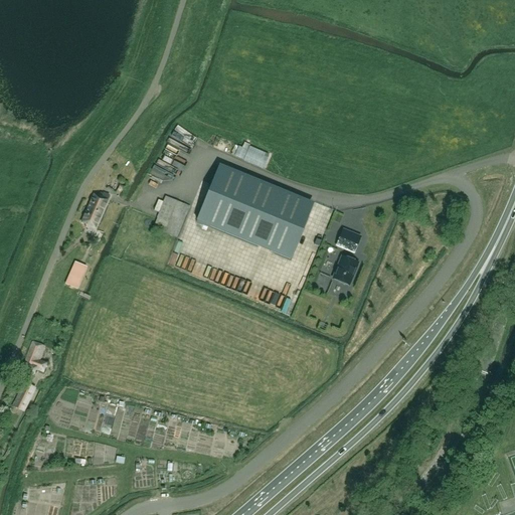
[(266,170),(270,156),(243,149),(242,151),(234,148),(230,160),(266,170)]
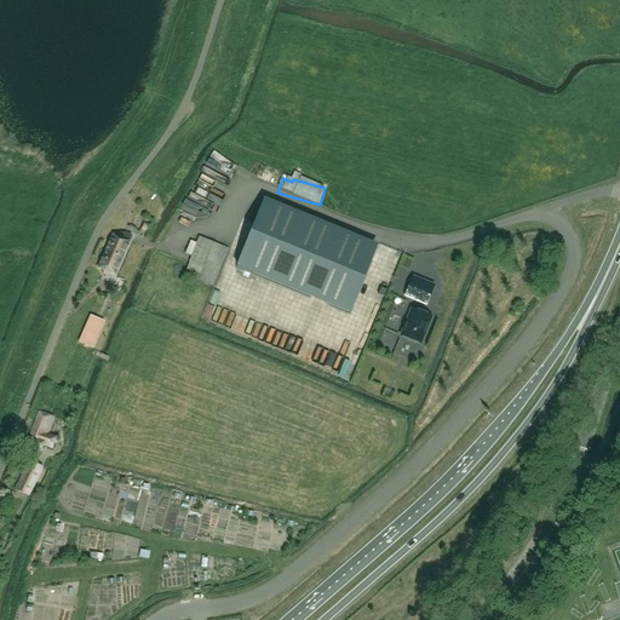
[(204,199),(208,190),(199,185),(194,194),(204,199)]
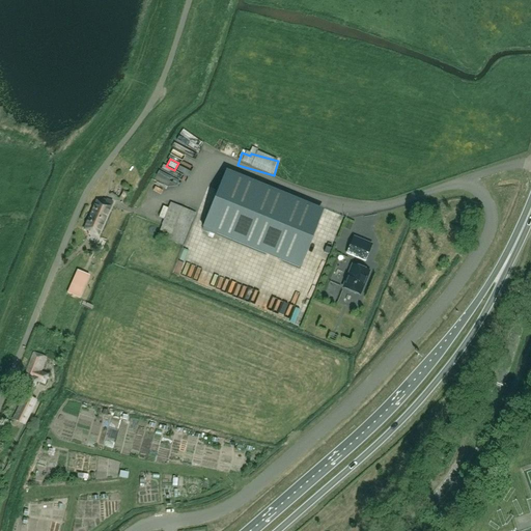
[(324,211),(226,170),(202,227),(300,268),(324,211)]
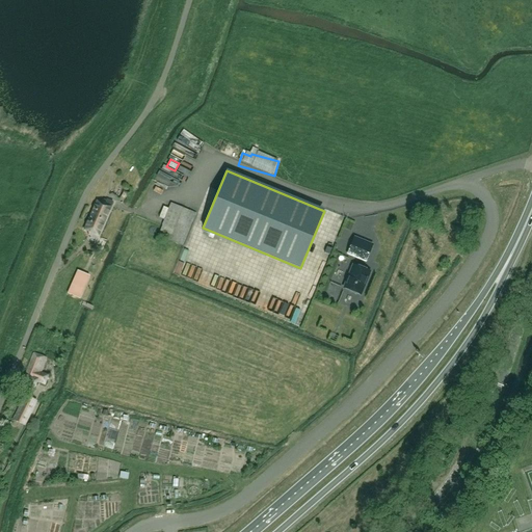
[(90,215),(105,221),(113,203),(107,200),(105,205),(97,202),(90,215)]
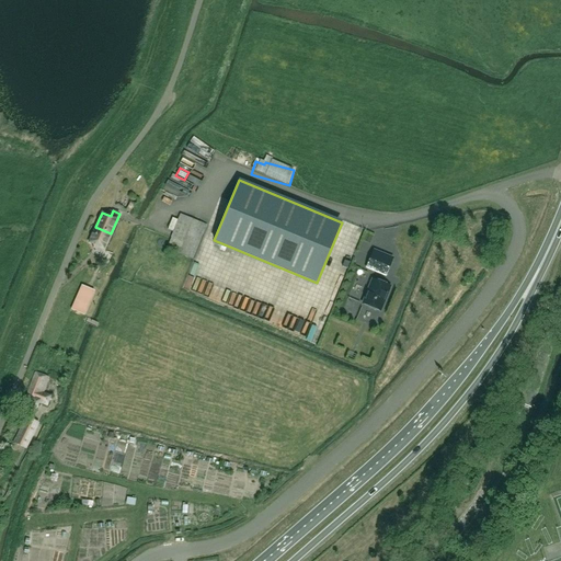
[(193,259),(206,225),(181,215),(179,220),(172,218),(168,230),(173,232),(167,249),(193,259)]
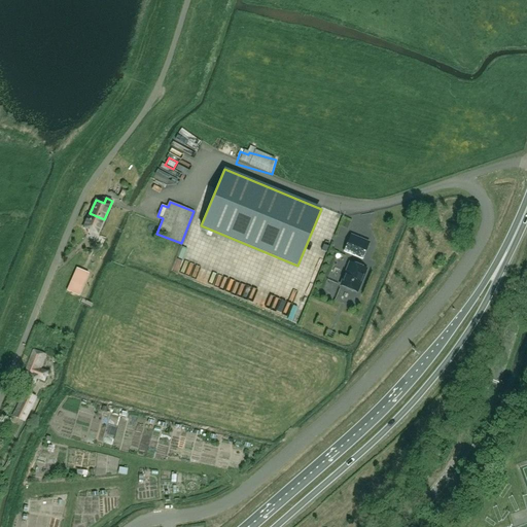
[(104,219),(90,213),(83,227),(92,232),(90,236),(96,239),(104,219)]
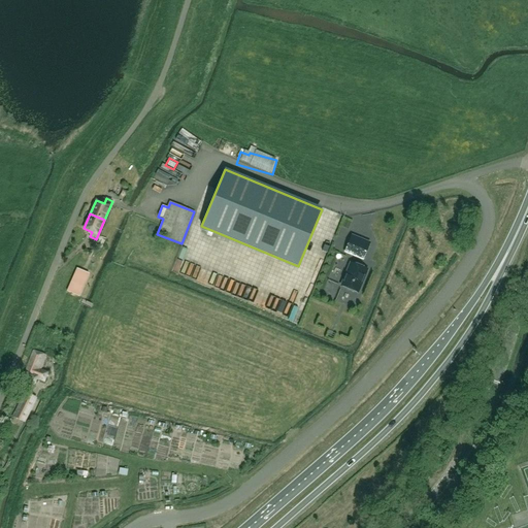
[(361,239),(352,235),(345,250),(363,257),(367,246),(369,242),(361,239)]
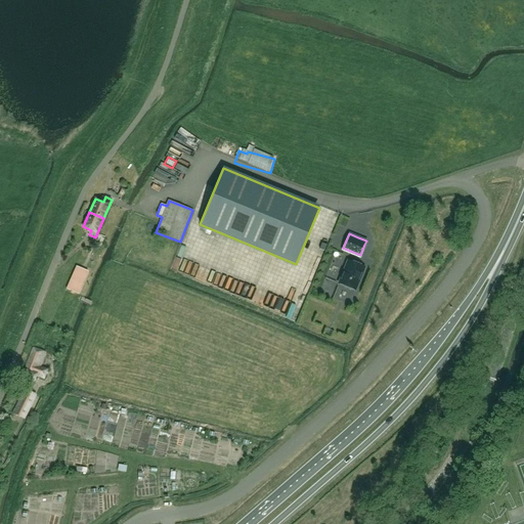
[(335,254),(330,271),(329,271),(326,278),(336,281),(343,257),(335,254)]
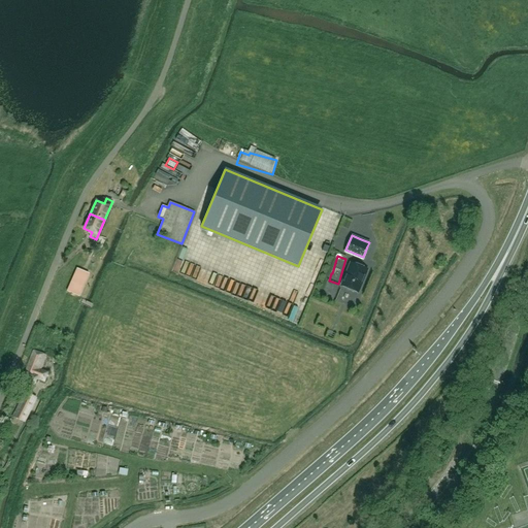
[(174,274),(180,277),(186,265),(179,263),(174,274)]
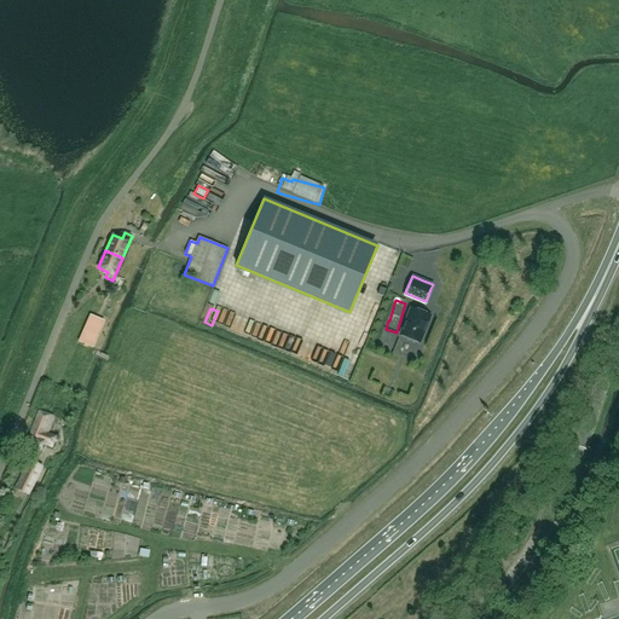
[(429,316),(411,308),(400,335),(418,343),(429,316)]
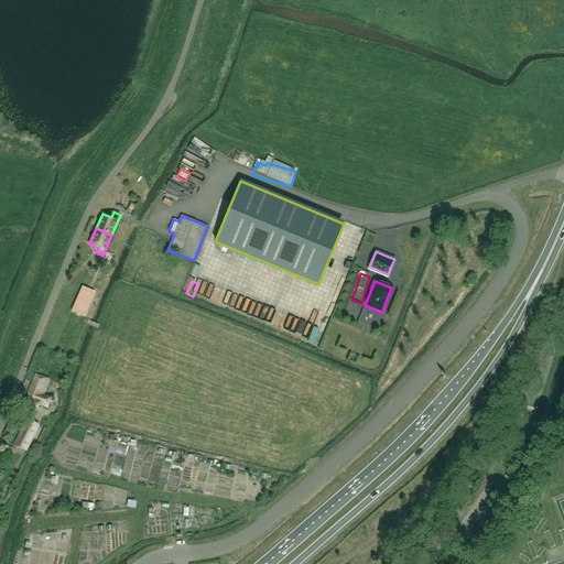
[(203,284),(199,294),(208,297),(212,289),(203,284)]
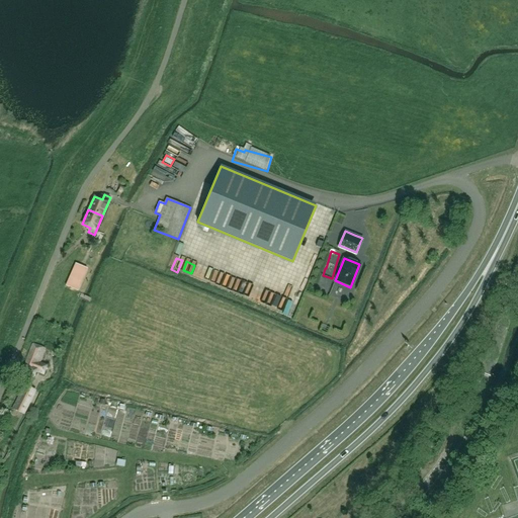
[(66,285),(77,290),(87,268),(75,263),(66,285)]
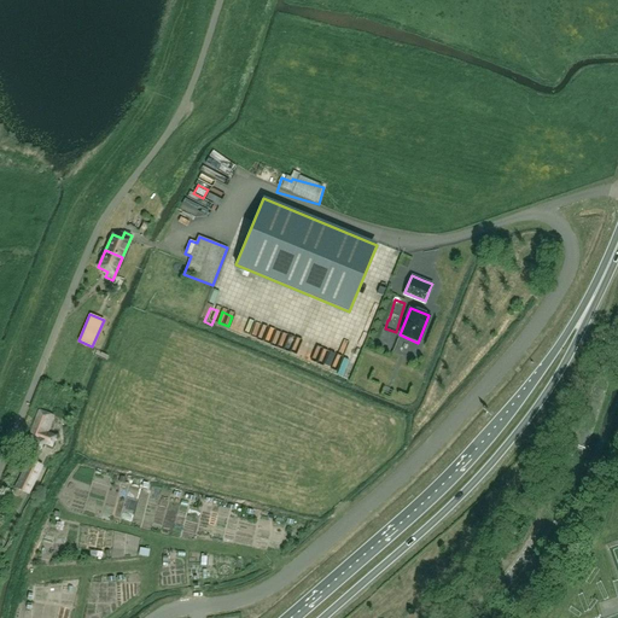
[(375,348),(390,354),(396,337),(382,331),(375,348)]
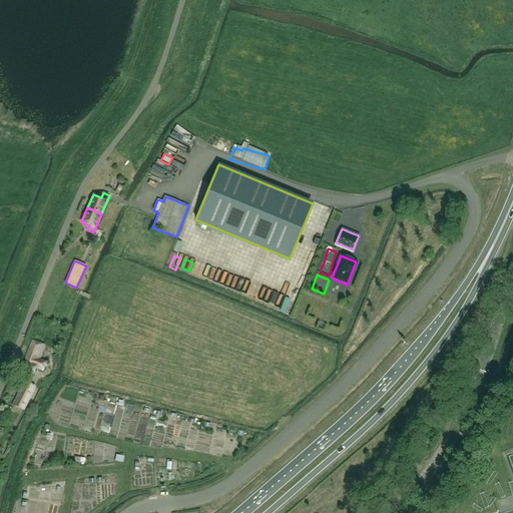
[(32,376),(35,368),(43,371),(46,363),(38,360),(44,345),(32,341),(20,372),(32,376)]
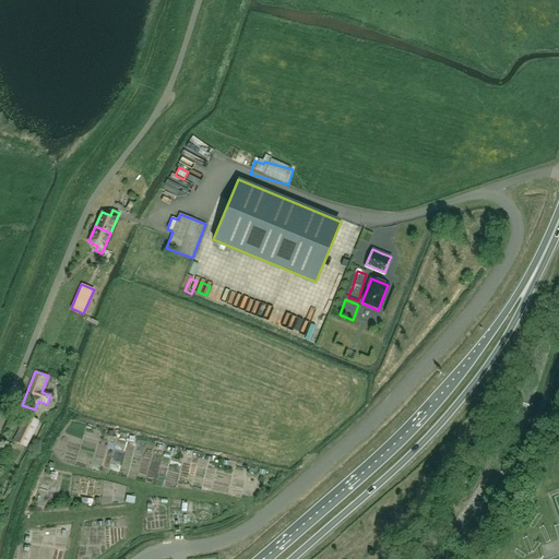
[(12,441),(26,448),(38,421),(25,415),(12,441)]
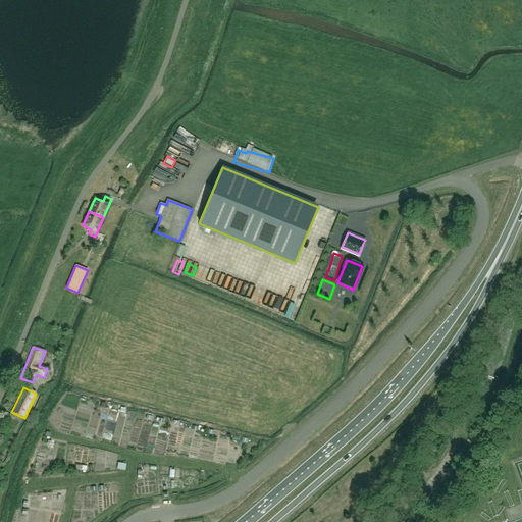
[(125,473),(126,466),(117,465),(116,472),(125,473)]
